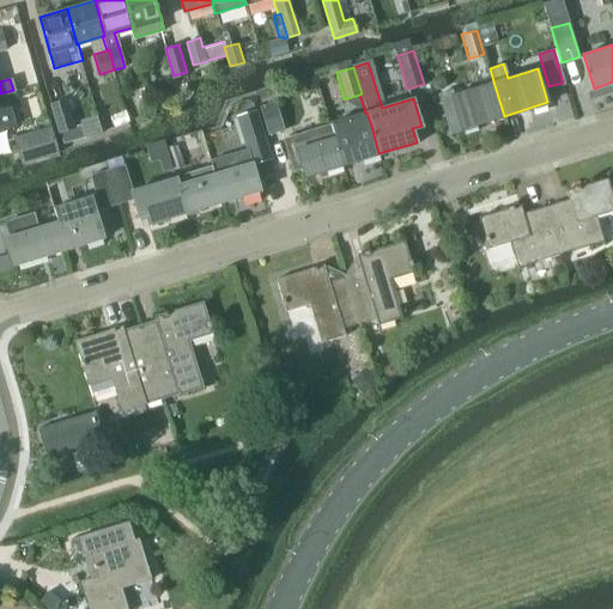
[(450,132),(504,116),(493,81),(453,93),(451,89),(439,93),(450,132)]
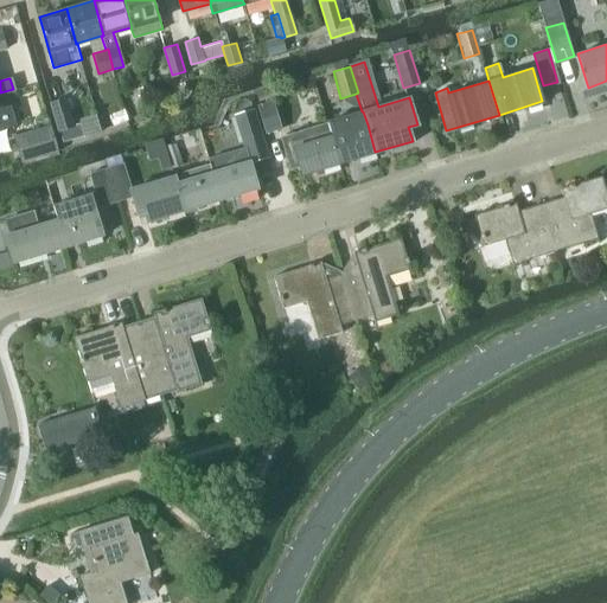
[(64,141),(85,134),(82,122),(74,124),(65,97),(52,102),(64,141)]
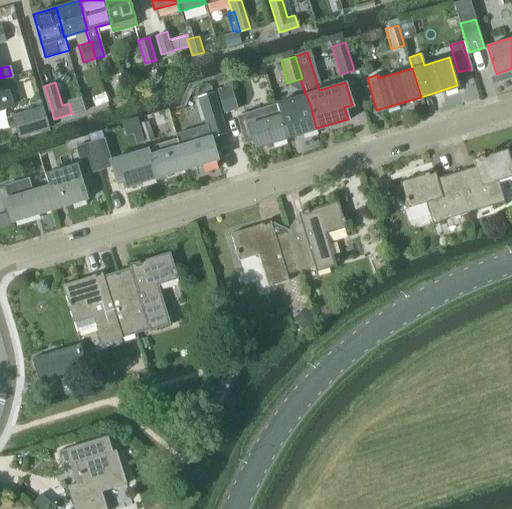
[(218,88),(225,112),(237,108),(231,85),(218,88)]
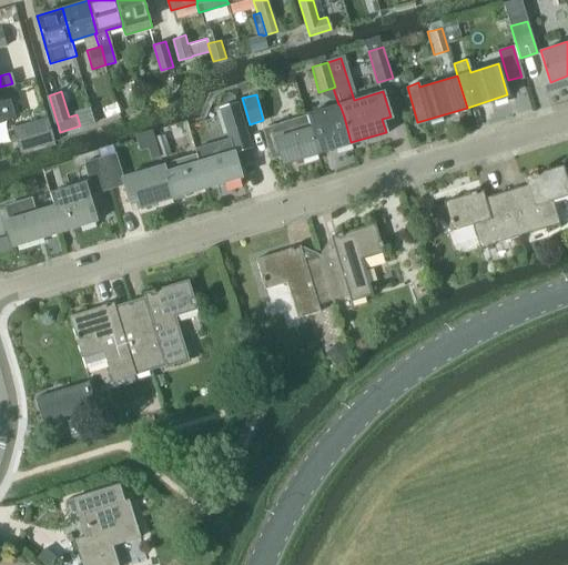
[(0,119),(12,117),(7,99),(0,100),(0,119)]
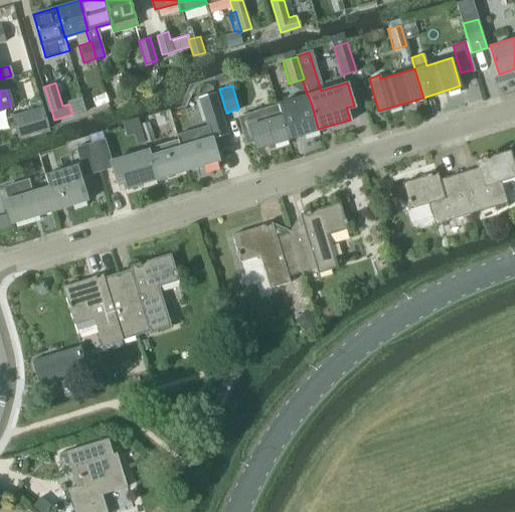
[(214,92),(197,97),(203,119),(206,126),(210,138),(227,133),(214,92)]
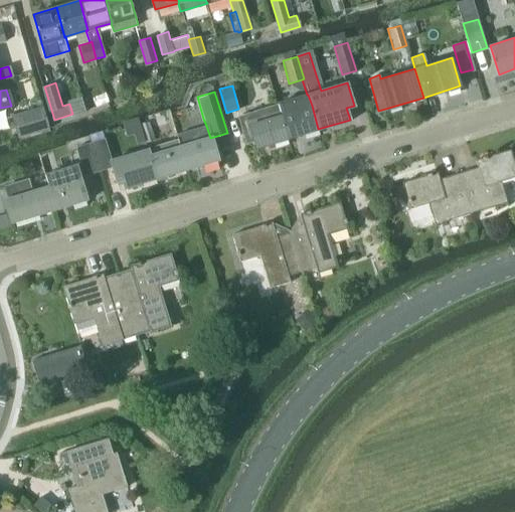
[(288,139),(318,129),(312,106),(308,95),(307,95),(278,104),(288,139)]
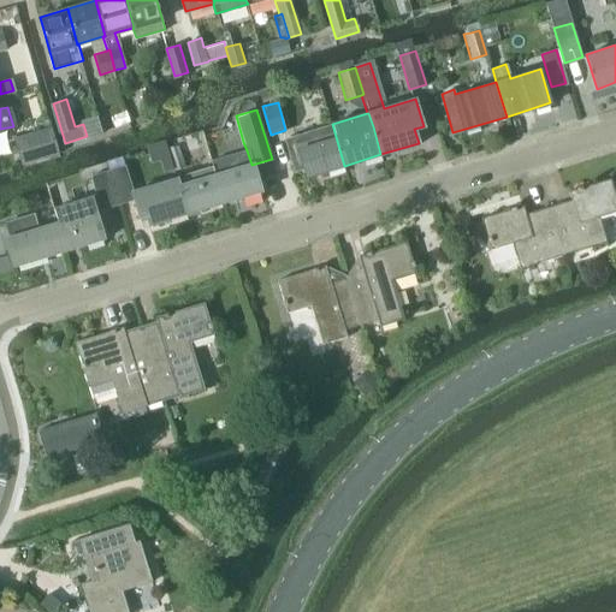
[(307,177),(344,166),(332,124),(285,138),(295,171),(304,167),(307,177)]
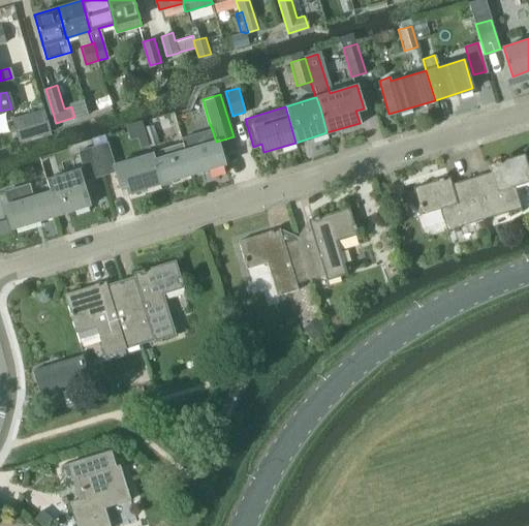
[(42,111),(12,119),(19,140),(48,130),(42,111)]
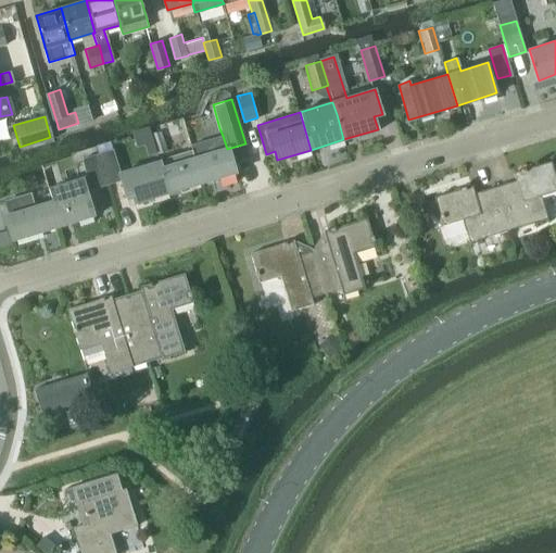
[(223,136),(190,146),(191,150),(193,158),(201,183),(235,173),(227,149),(223,136)]
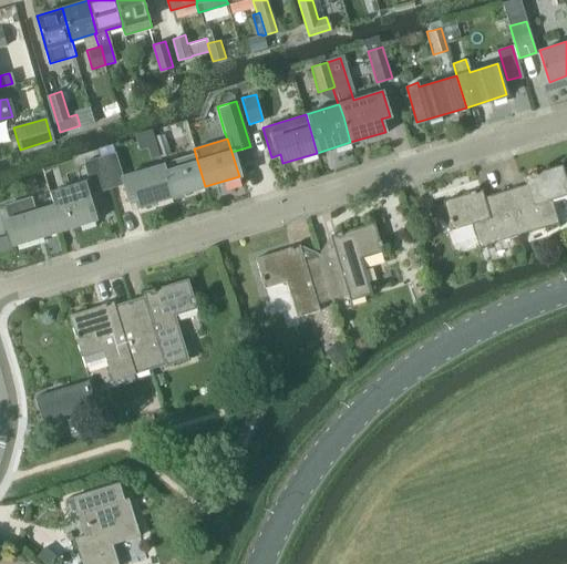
[(115,152),(99,156),(109,188),(123,184),(129,201),(135,198),(137,207),(171,197),(162,165),(145,170),(123,176),(115,152)]
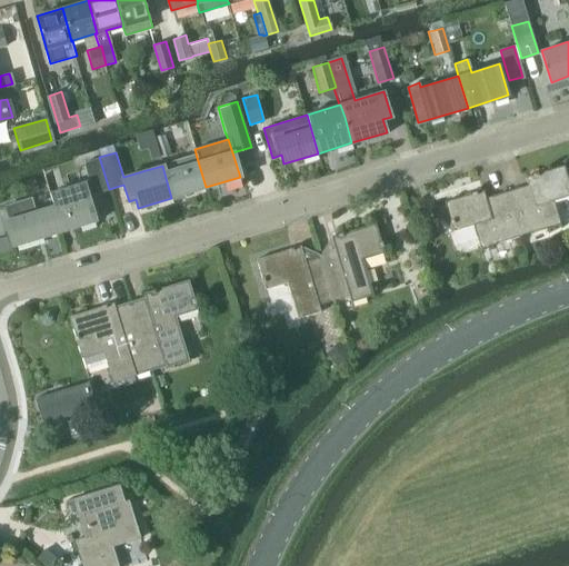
[(195,154),(162,164),(162,166),(171,198),(206,187),(198,161),(196,154),(195,154)]
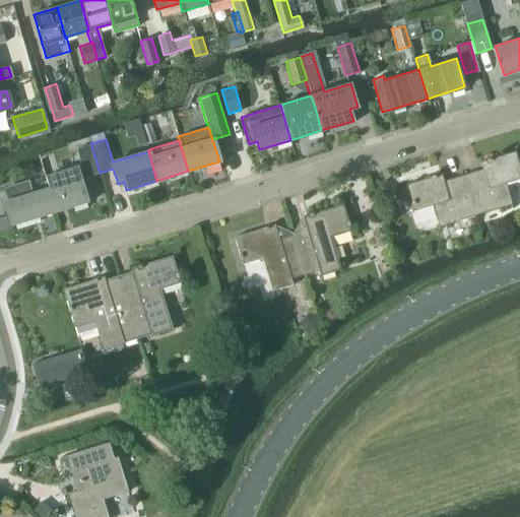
[(81,165),(45,177),(48,188),(49,188),(56,211),(87,202),(80,179),(84,177),(100,173),(90,143),(86,145),(78,147),(76,148),(81,165)]
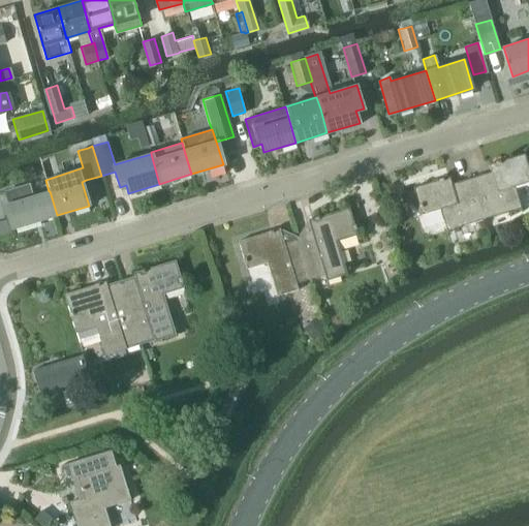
[(516,186),(528,181),(528,165),(525,153),(490,163),(492,171),(471,177),(484,218),(522,207),(516,186)]
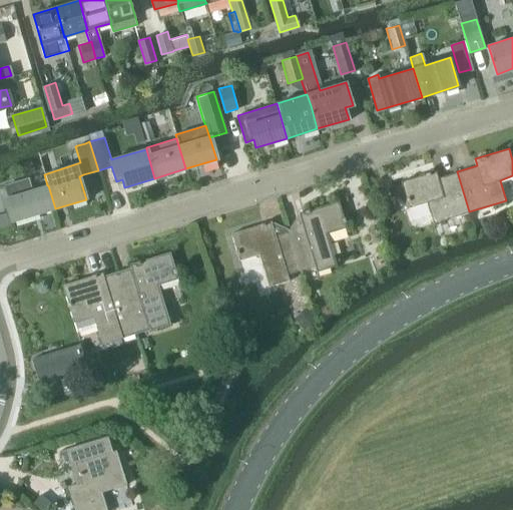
[(457,171),(438,177),(436,170),(402,180),(410,206),(428,201),(434,222),(469,211),(457,171)]
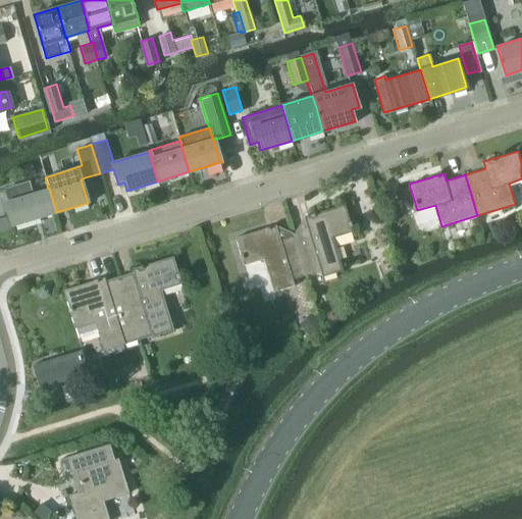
[(8,201),(3,202),(10,226),(56,212),(49,189),(48,189),(32,194),(28,182),(4,189),(8,201)]
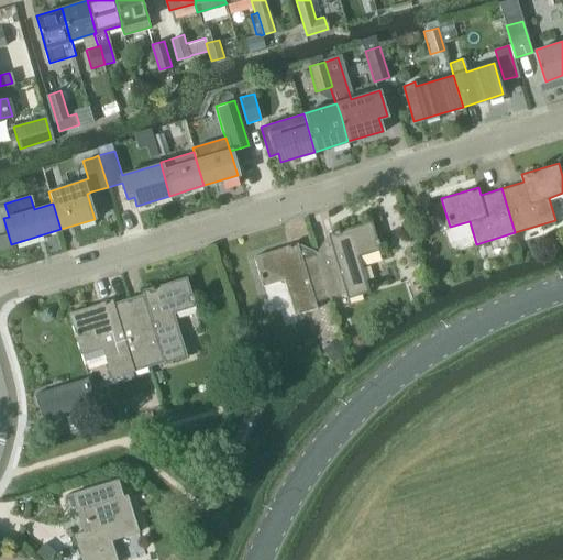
[(360,255),(381,249),(372,219),(328,232),(332,248),(317,252),(330,296),(346,291),(348,297),(370,291),(360,255)]
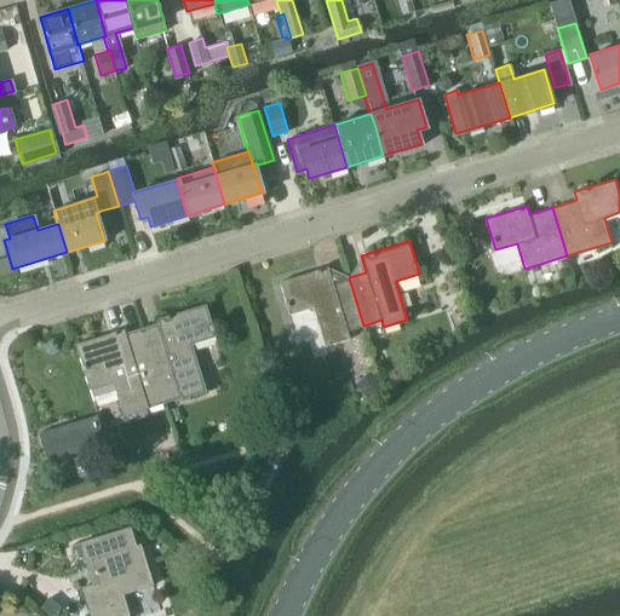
[(349,277),(333,282),(328,265),(280,281),(290,312),(314,305),(325,345),(350,337),(348,330),(363,326),(349,277)]
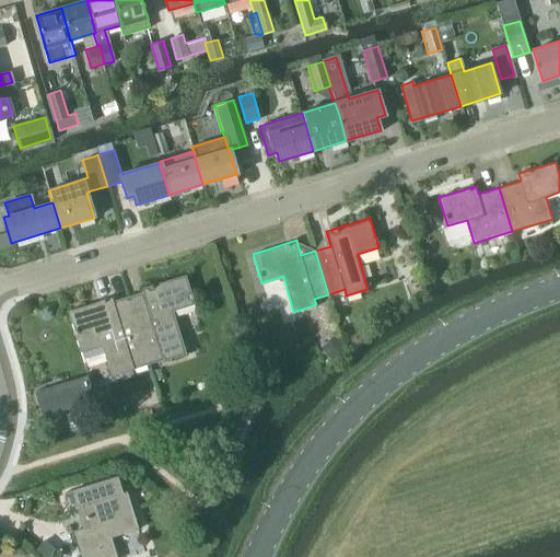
[(173,310),(195,303),(186,274),(142,288),(147,302),(130,308),(148,363),(164,358),(164,359),(186,352),(173,310)]
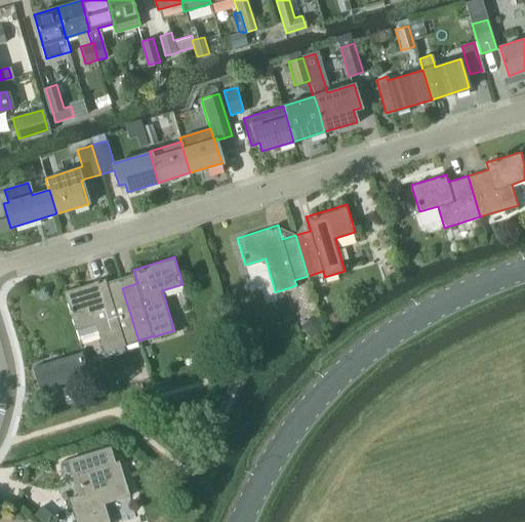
[(122,288),(110,292),(105,278),(65,291),(76,329),(96,323),(105,352),(125,346),(125,345),(138,340),(122,288)]
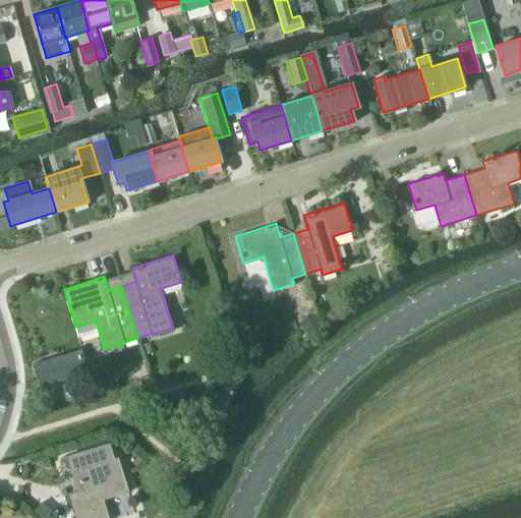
[(80,348),(31,364),(39,391),(60,385),(74,380),(89,376),(87,370),(80,348)]
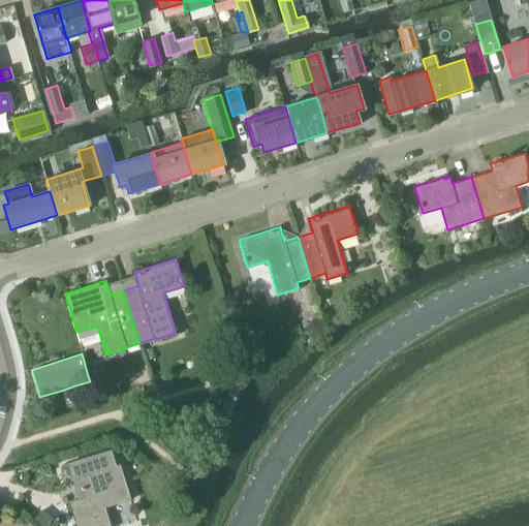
[(98,373),(88,376),(90,381),(94,395),(103,392),(98,373)]
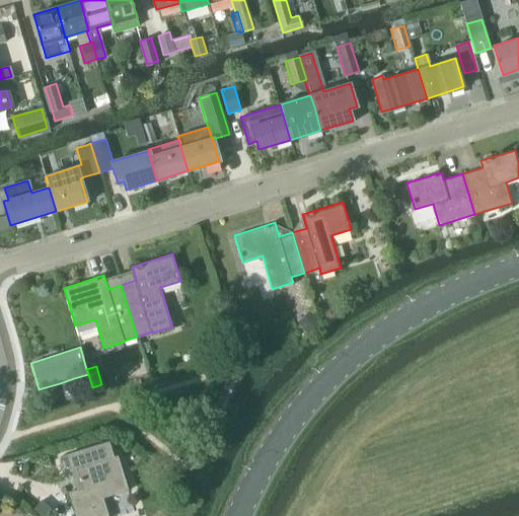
[(118,453),(114,455),(108,439),(66,452),(71,469),(77,467),(82,486),(69,490),(77,515),(108,515),(102,496),(128,488),(118,453)]
